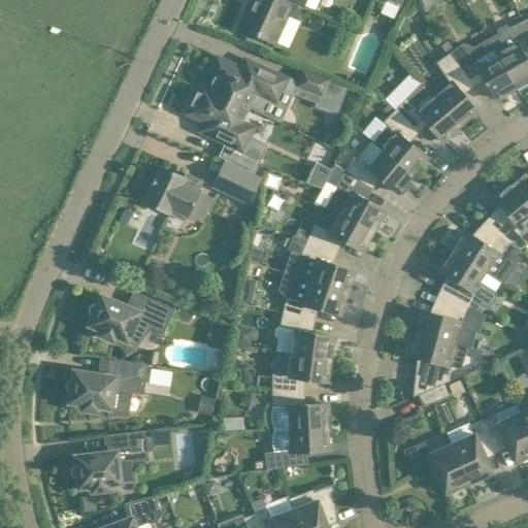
[(302,4),(304,0),(255,0),(256,0),(252,11),(248,9),(240,27),(273,41),(286,15),(295,20),(302,4)]
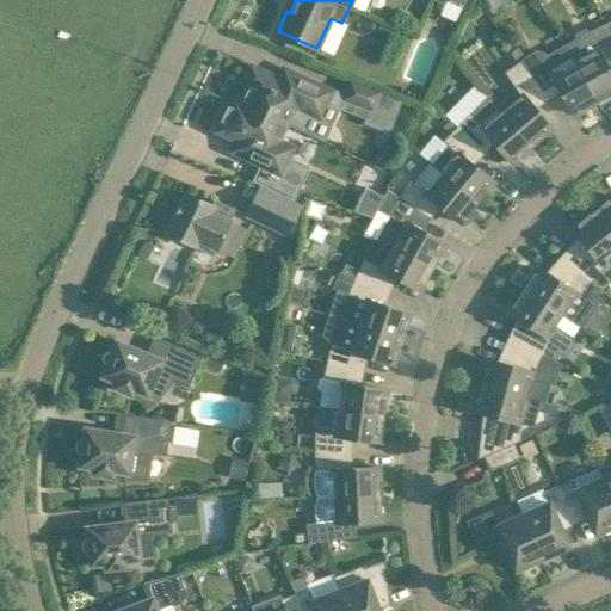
[(610,74),(603,60),(610,56),(610,39),(605,26),(588,34),(586,26),(573,34),(575,38),(566,43),(576,62),(574,63),(596,102),(610,92),(610,74)]
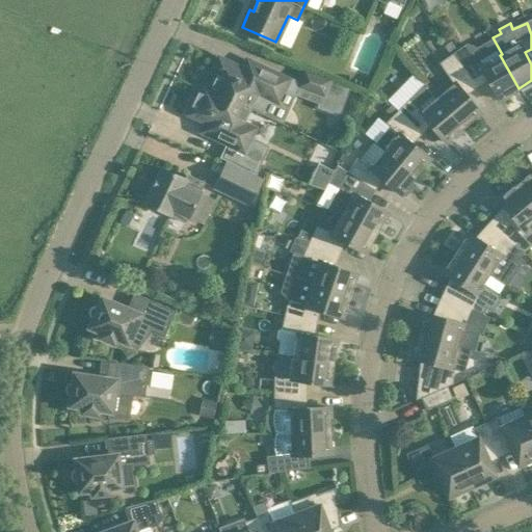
[(502,54),(493,37),(476,47),(469,44),(454,54),(473,83),(484,75),(499,100),(519,88),(500,55),(502,54)]
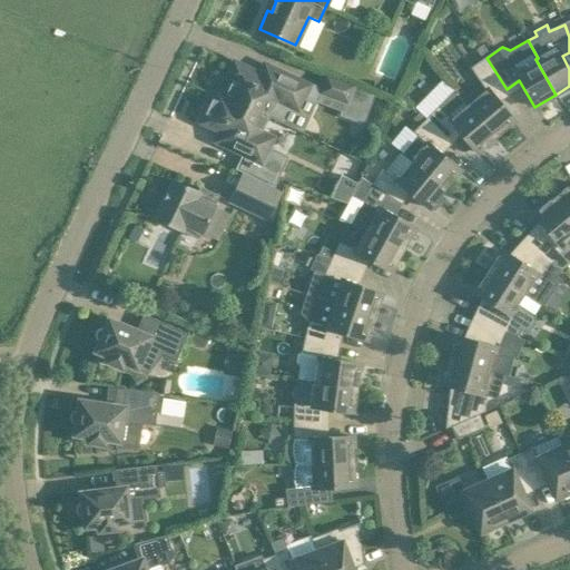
[(507,89),(487,58),(473,68),(488,89),(471,104),(470,102),(468,104),(495,136),(514,120),(495,98),(507,89)]
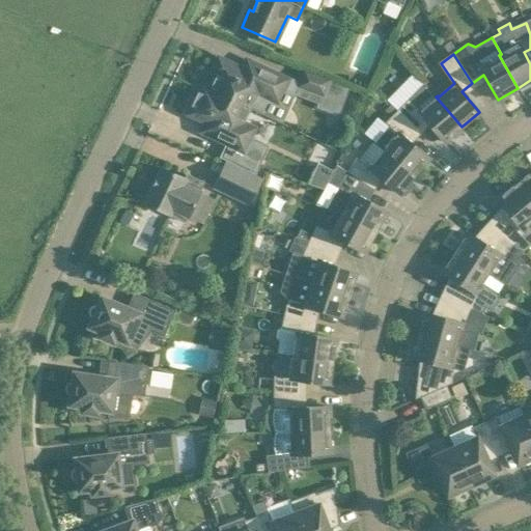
[(290,81),(280,76),(257,64),(247,59),(243,68),(217,57),(211,71),(215,73),(208,88),(207,88),(248,108),(249,105),(262,112),(270,99),(280,103),(290,81)]
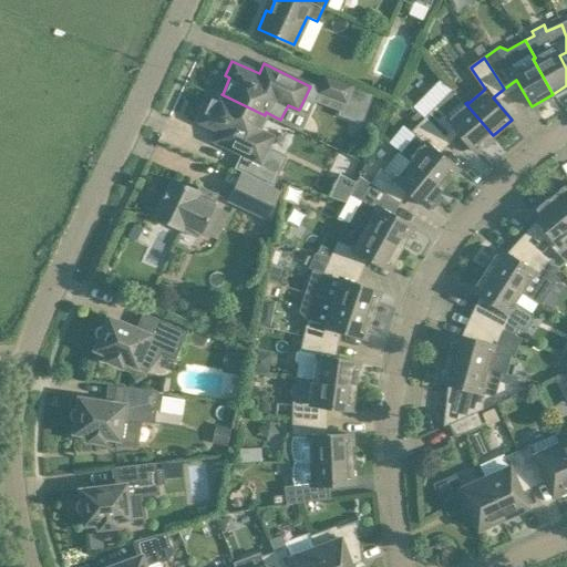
[(373,93),(353,86),(353,84),(322,73),(315,93),(342,103),(340,111),(338,115),(362,124),(373,93)]
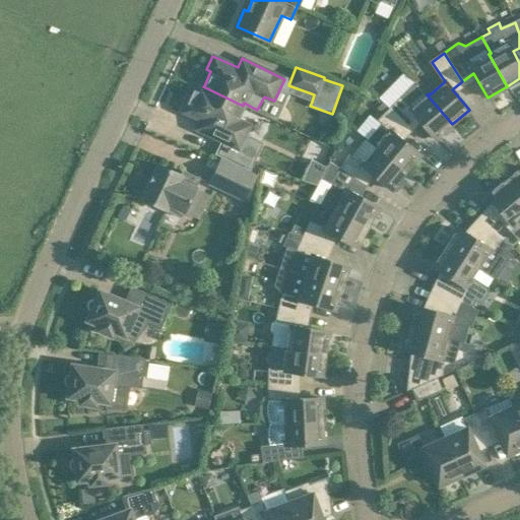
[(404,69),(379,96),(390,106),(414,78),(404,69)]
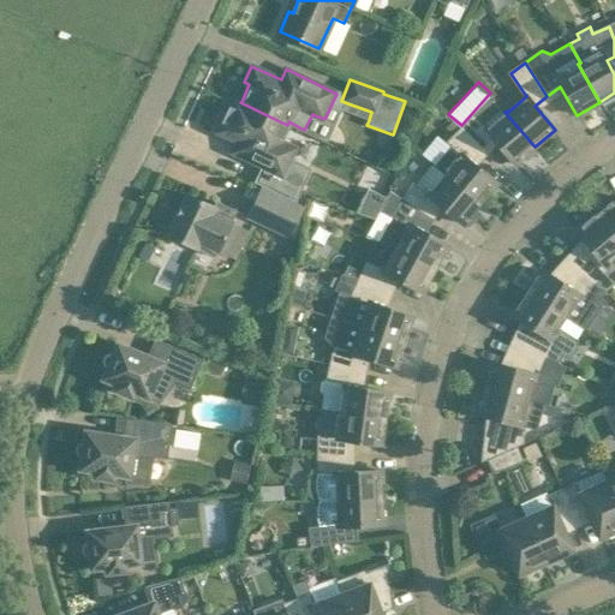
[(535,147),(505,112),(507,111),(493,97),(473,117),(460,130),(482,151),(494,139),(514,165),(523,156),(526,160),(535,153),(532,149),(535,147)]
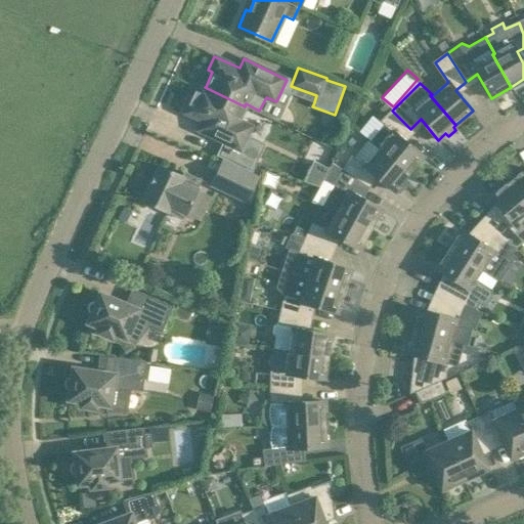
[(205,87),(206,87),(200,84),(192,99),(188,96),(182,111),(186,112),(204,121),(200,130),(225,142),(219,155),(251,170),(262,144),(246,136),(250,127),(237,121),(245,106),(205,87)]
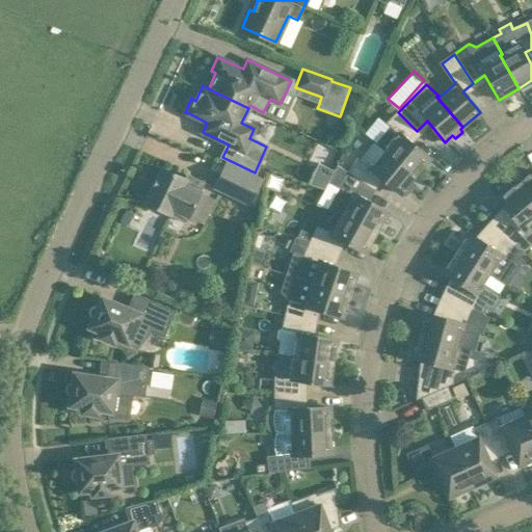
[(407,140),(417,131),(398,112),(388,123),(390,125),(374,143),(383,151),(415,176),(429,158),(407,140)]
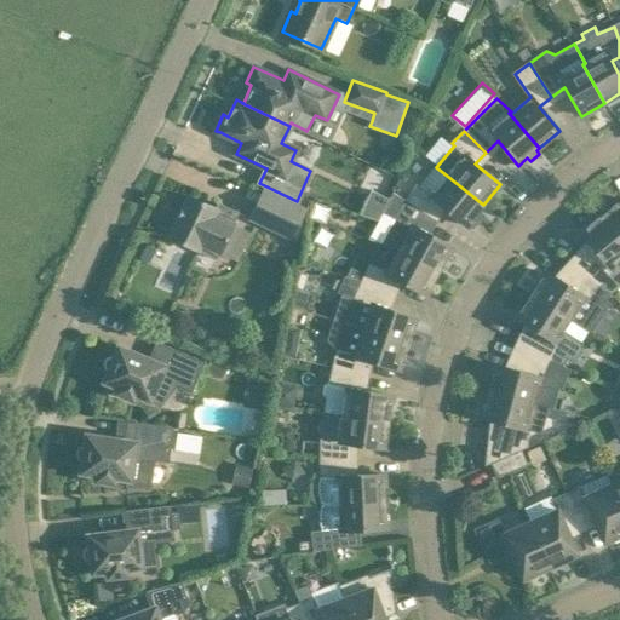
[(483,205),(447,176),(448,177),(431,197),(417,187),(406,201),(431,218),(441,205),(465,225),(481,207),(483,205)]
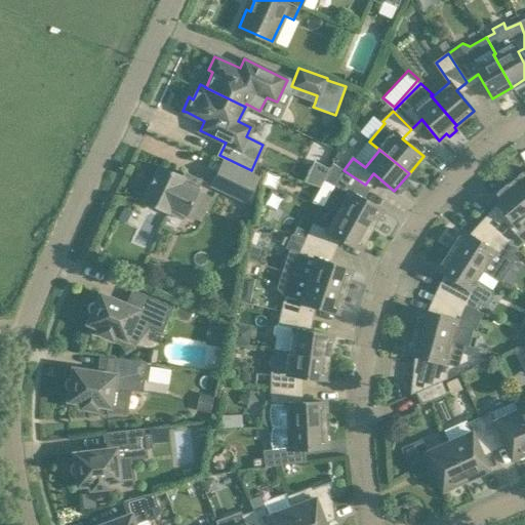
[(257,177),(223,162),(211,185),(246,201),(257,177)]
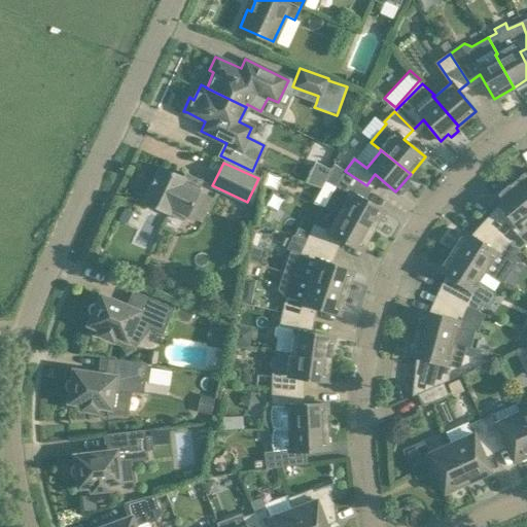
[(335,186),(324,207),(339,212),(373,231),(383,210),(359,197),(366,185),(345,171),(334,164),(325,181),(335,186)]
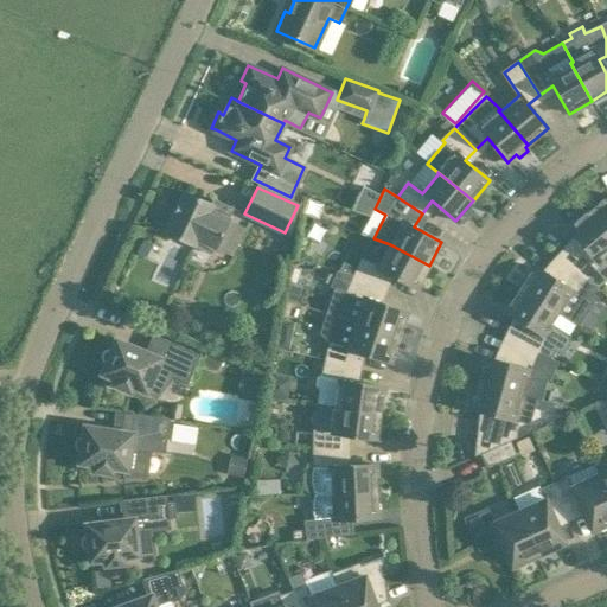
[(164,232),(211,253),(213,247),(215,247),(228,218),(225,218),(230,208),(212,198),(210,203),(183,191),(164,232)]
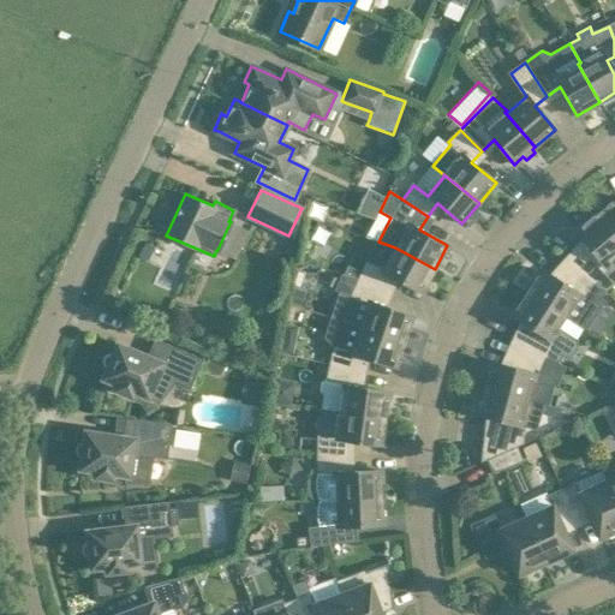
[(614,198),(596,214),(614,237),(614,198)]
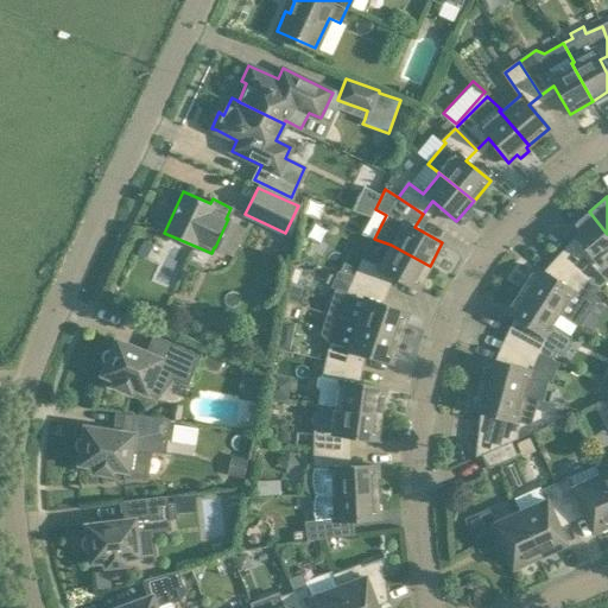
[(607,234),(589,211),(569,229),(578,240),(563,257),(597,287),(607,278),(607,234)]
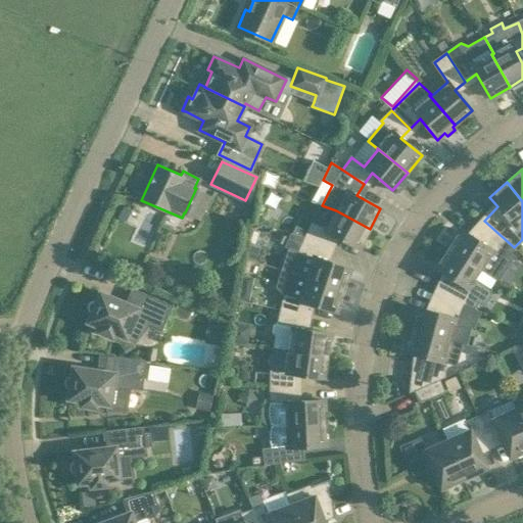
[(359,248),(370,229),(336,210),(326,230),(312,224),(307,232),(296,226),(292,233),(305,237),(329,247),(334,235),(359,248)]
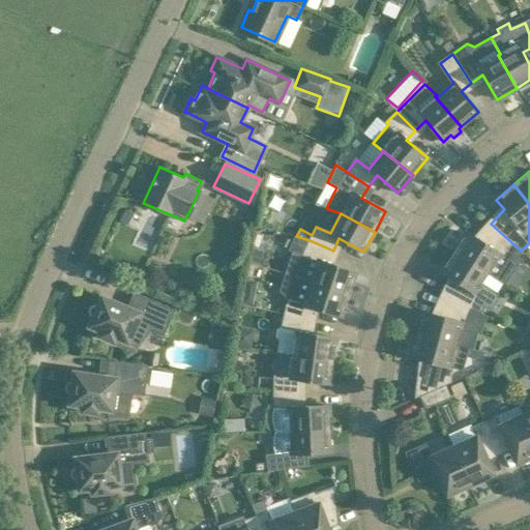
[(521,251),(491,224),(477,239),(467,233),(454,252),(487,272),(488,270),(505,283),(521,259),(518,257),(521,251)]
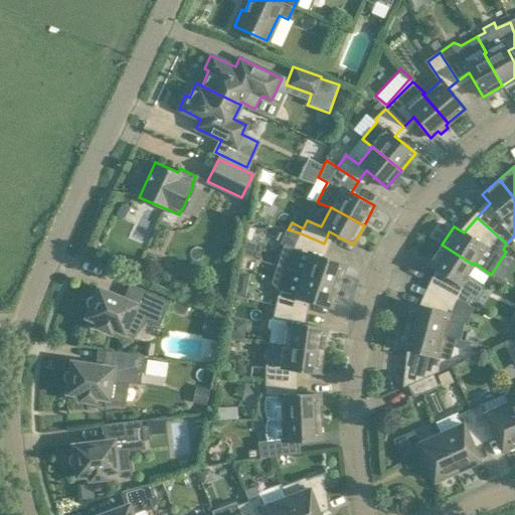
[(324,243),(301,233),(288,229),(286,229),(280,243),(294,249),(288,270),(302,274),(337,286),(344,265),(319,255),(324,243)]
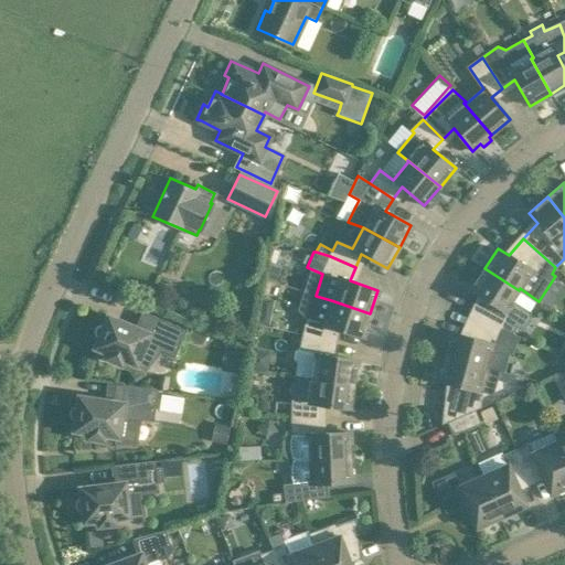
[(519,290),(484,268),(471,289),(482,297),(473,316),(501,328),(513,333),(515,327),(523,330),(530,319),(529,312),(512,300),(519,290)]
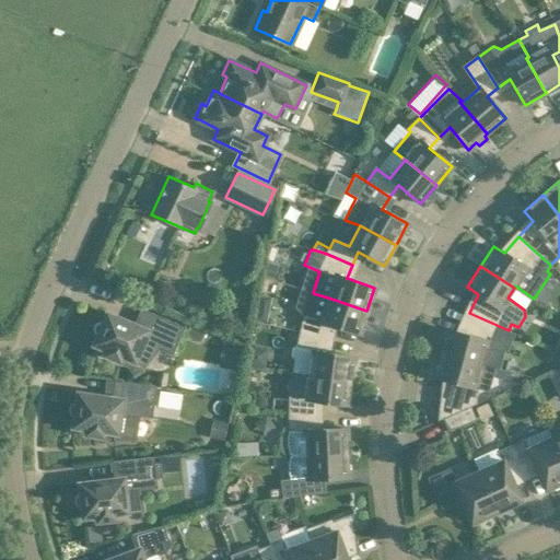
[(359,334),(366,311),(328,298),(313,293),(304,316),(301,331),(328,338),(331,324),(359,334)]
